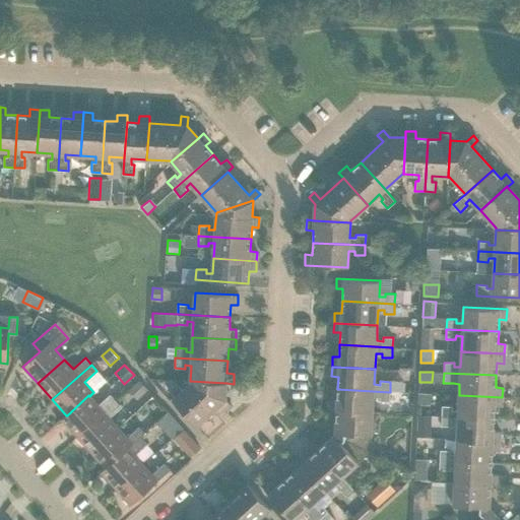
[(138,381),(128,390),(133,396),(136,399),(147,390),(144,387),(138,380),(138,381)]
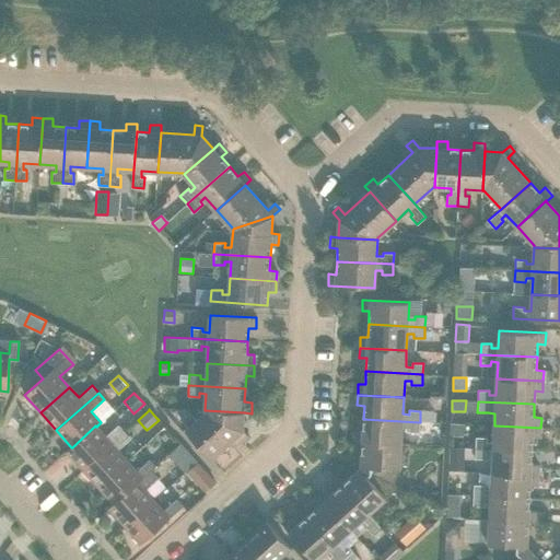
[(243,430),(244,412),(205,410),(205,412),(185,430),(211,459),(237,435),(244,443),(249,438),(243,430)]
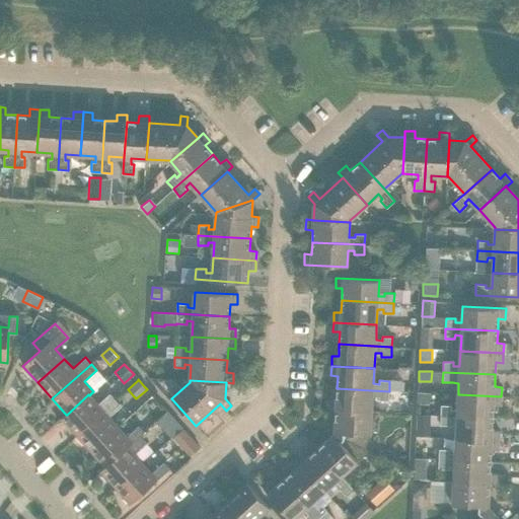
[(388,400),(389,391),(337,388),(337,400),(329,399),(328,410),(336,411),(336,410),(372,412),(373,396),(379,396),(379,400),(388,400)]
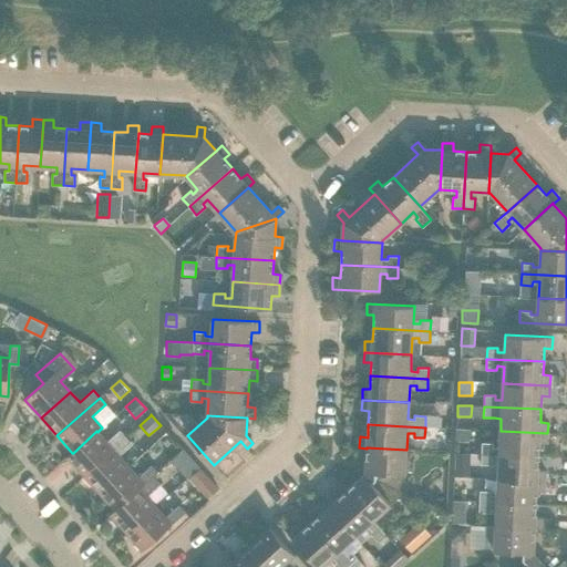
[(456,429),(456,441),(468,442),(470,429),(456,429)]
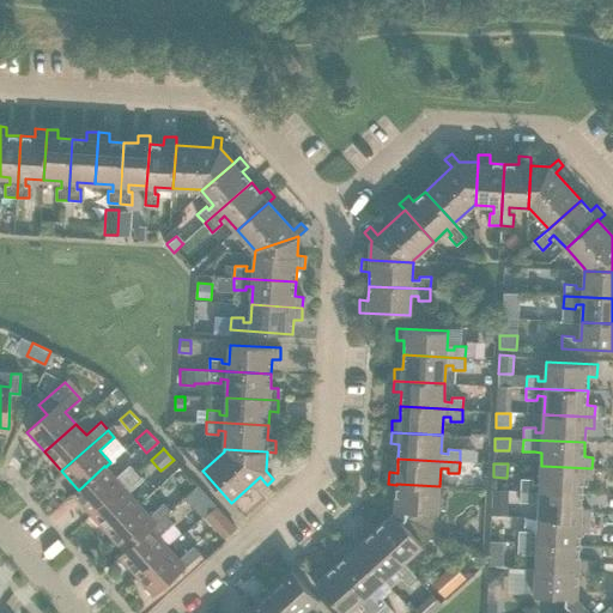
[(90,514),(137,472),(129,465),(115,478),(105,467),(104,466),(79,490),(78,490),(73,495),(90,514)]
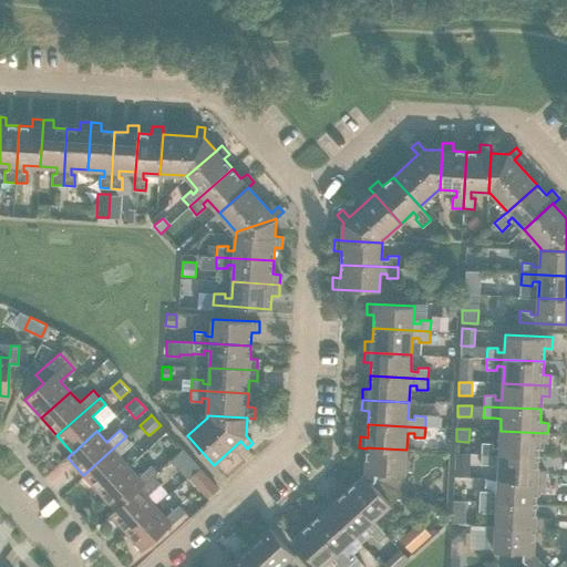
[(547,444),(547,433),(501,431),(500,447),(493,447),(493,443),(482,443),(482,454),(538,457),(539,443),(547,444)]
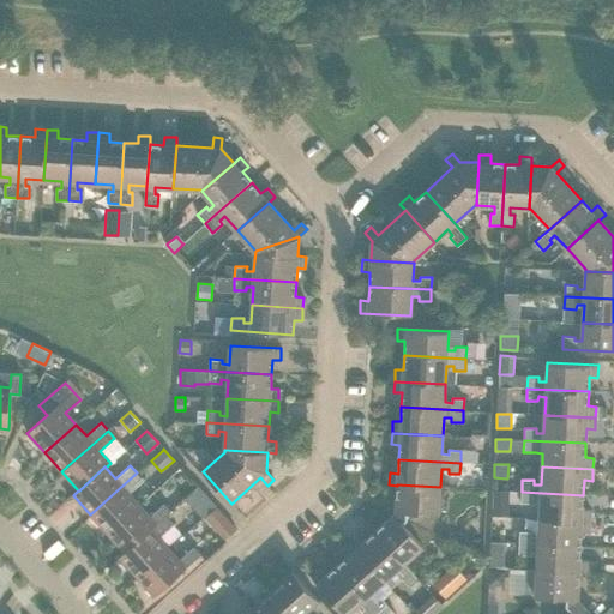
[(108,534),(139,505),(128,494),(143,481),(137,473),(90,515),(108,534)]
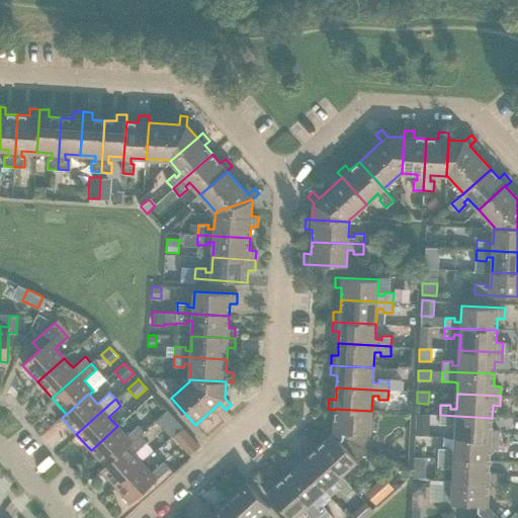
[(369,449),(371,411),(335,409),(335,410),(334,433),(369,449)]
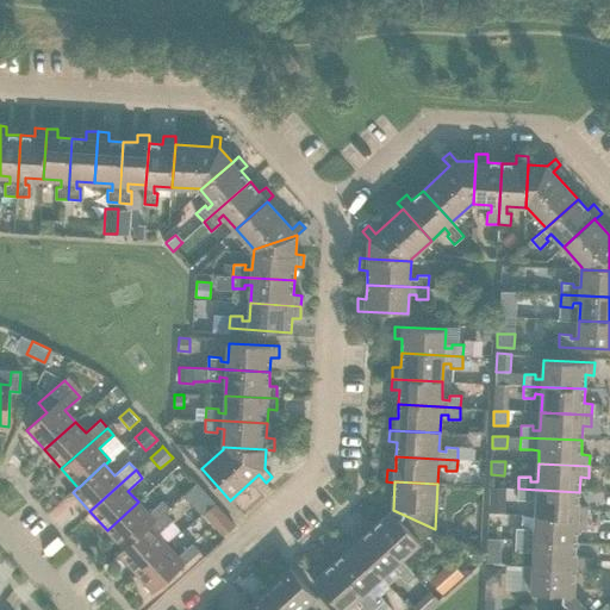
[(198,484),(184,496),(193,505),(200,514),(201,515),(215,502),(213,500),(198,484)]
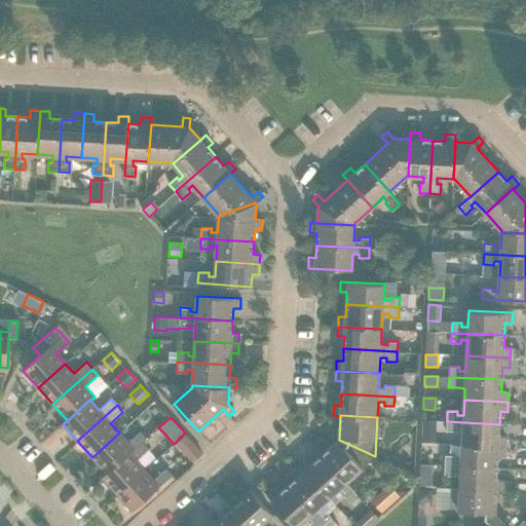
[(436,442),(437,420),(421,419),(421,442),(436,442)]
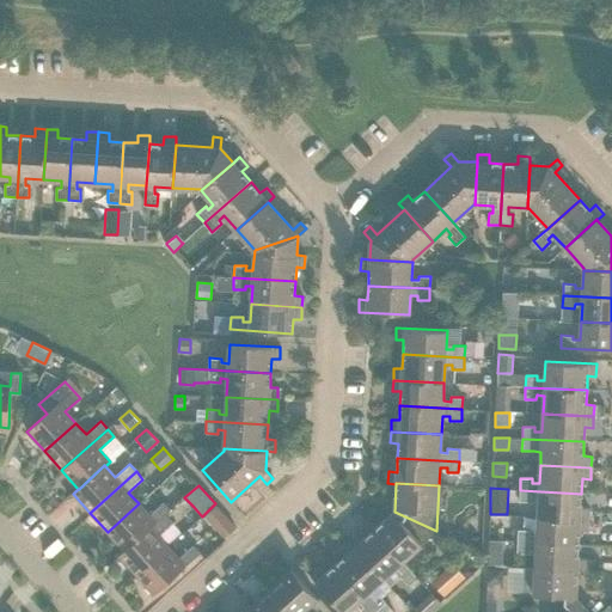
[(581,507),(581,494),(520,490),(519,502),(531,502),(531,499),(538,499),(538,516),(588,519),(589,508),(581,507)]
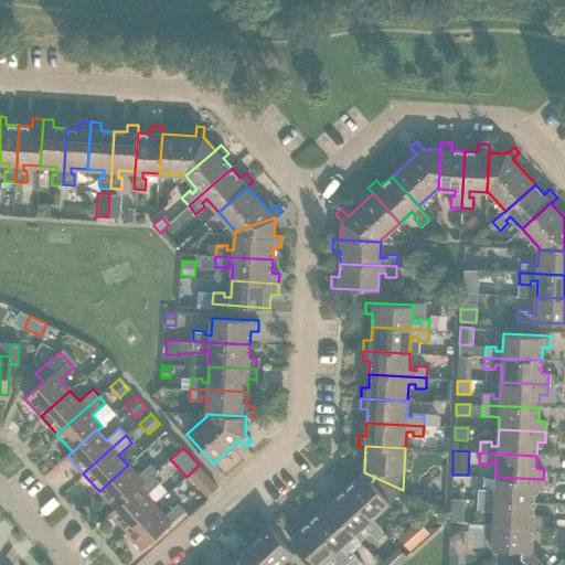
[(115,509),(152,476),(158,471),(151,464),(137,476),(128,465),(99,491),(115,508),(115,509)]
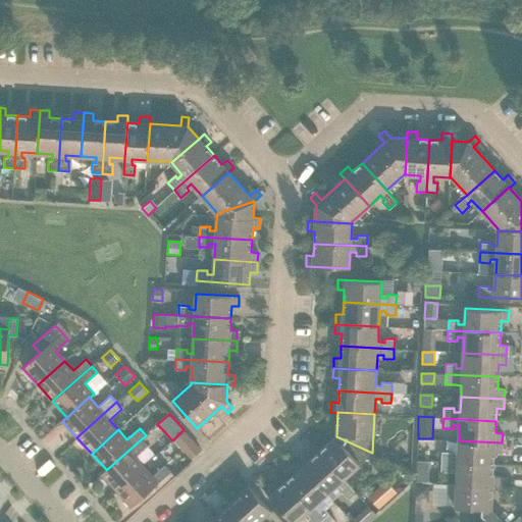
[(192,458),(202,449),(185,430),(175,439),(192,458)]
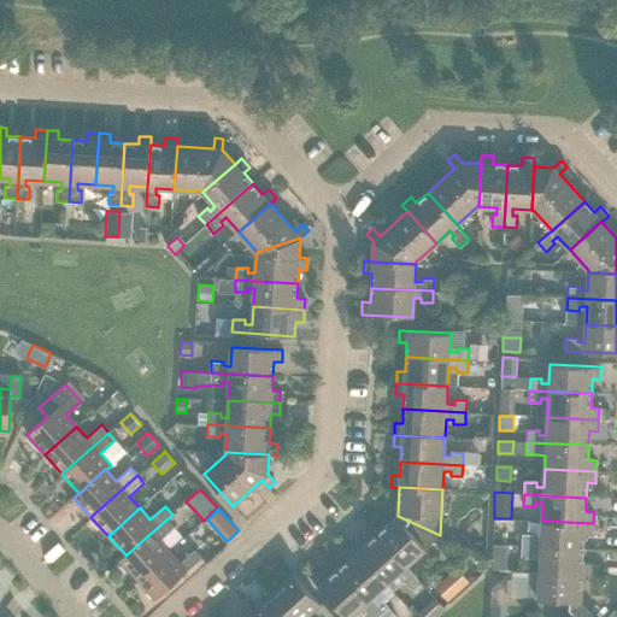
[(406,566),(406,565),(440,535),(398,516),(377,534),(406,566)]
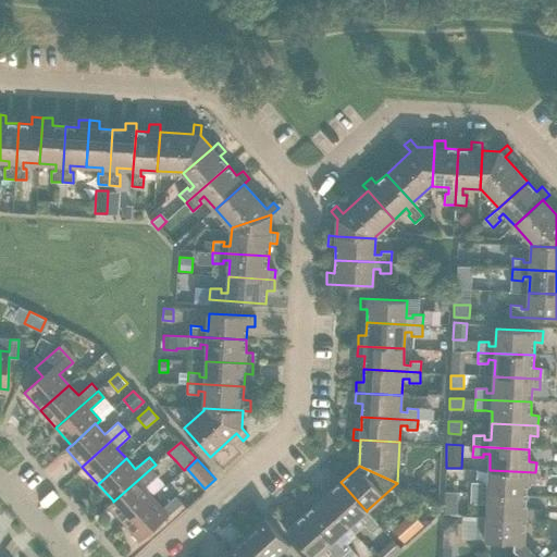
[(124,523),(152,497),(144,487),(157,475),(150,469),(113,502),(113,500),(108,505),(124,523)]
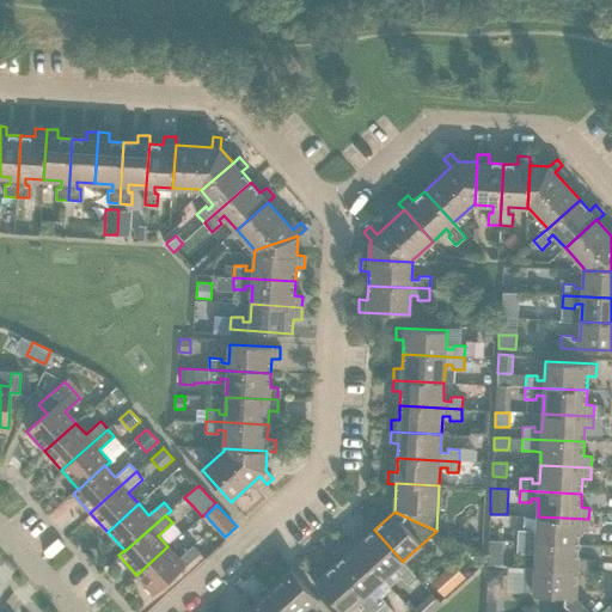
[(587,531),(588,519),(538,516),(537,534),(530,534),(530,531),(518,530),(516,542),(579,545),(580,531),(587,531)]
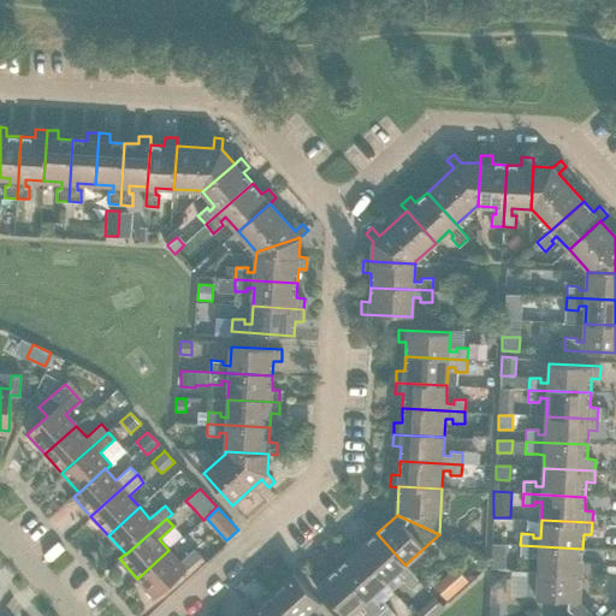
[(419,579),(406,564),(406,566),(377,533),(366,543),(360,537),(351,545),(385,582),(400,570),(404,575),(401,579),(409,587),(419,579)]
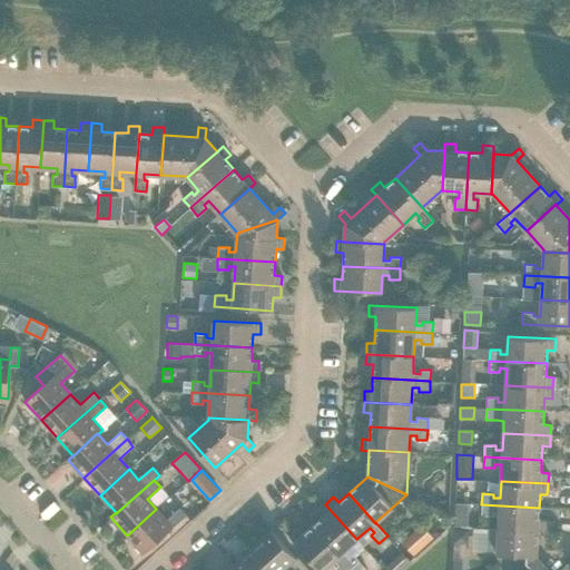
[(344,550),(356,539),(325,504),(317,511),(322,517),(312,526),(351,568),(360,561),(352,552),(349,556),(344,550)]
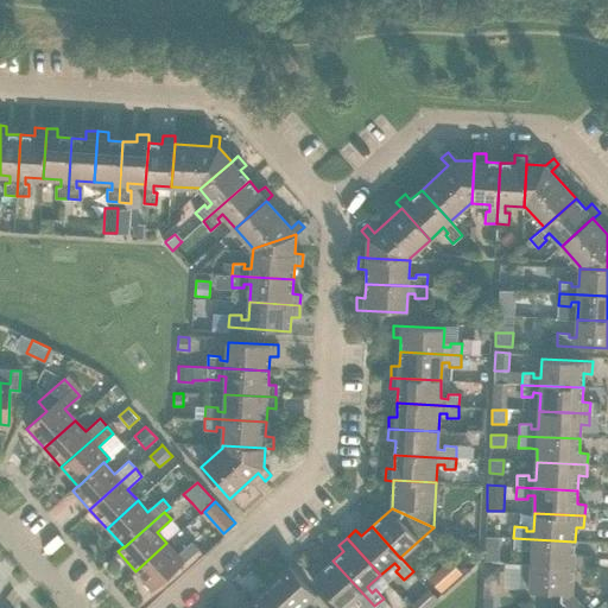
[(574,556),(575,542),(513,538),(513,550),(525,551),(525,546),(532,546),(531,564),(574,567),(574,568),(582,568),(582,556),(574,556)]
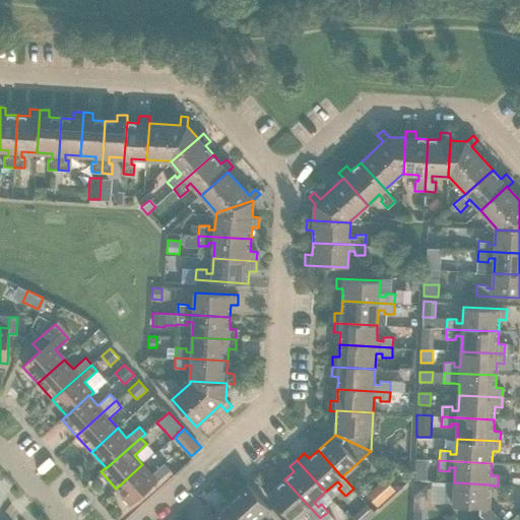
[(142,464),(116,489),(131,505),(170,470),(164,463),(151,474),(142,464)]
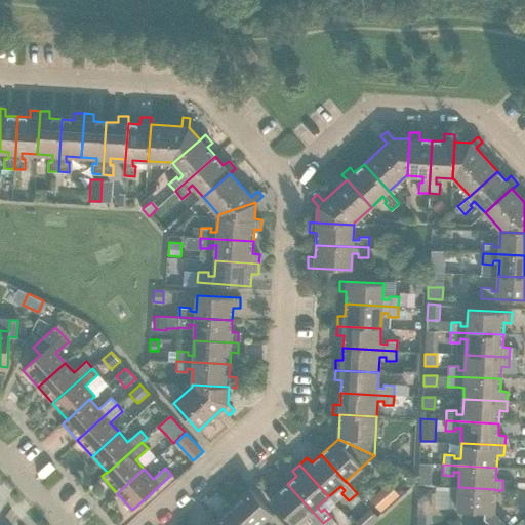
[(380,512),(400,494),(388,482),(369,499),(380,512)]
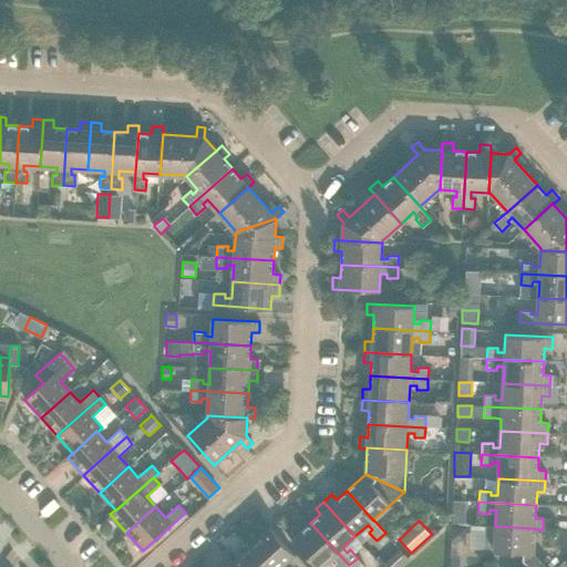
[(336,566),(347,566),(349,565),(310,523),(300,532),(296,526),(287,534),(317,566),(320,566),(332,557),(337,562),(333,565),(336,566)]
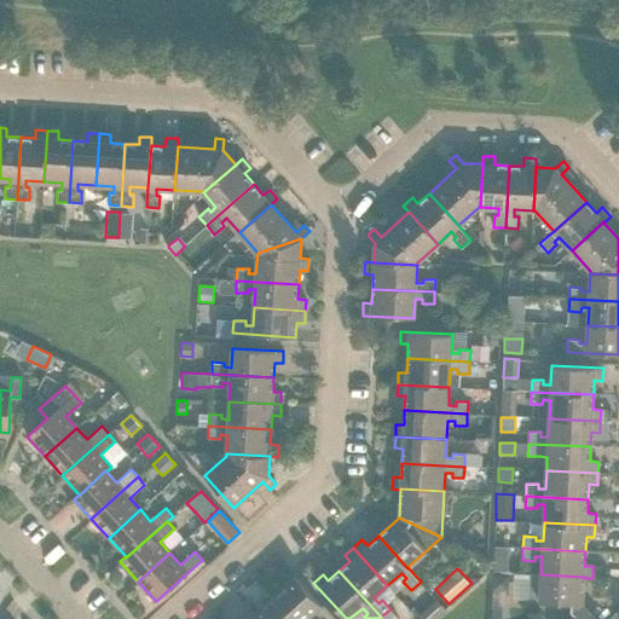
[(492,574),(491,590),(492,590),(503,590),(508,590),(509,576),(492,574)]
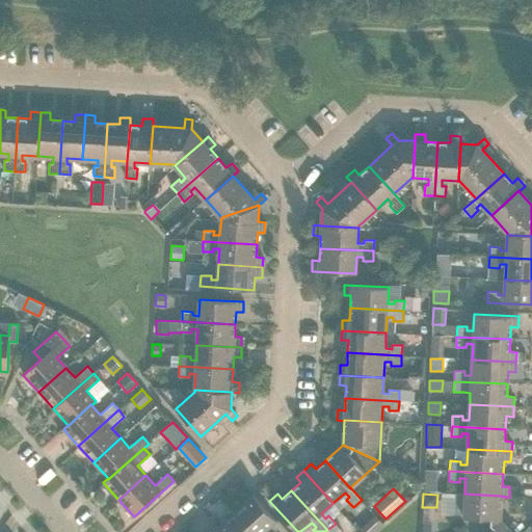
[(467,531),(501,521),(502,497),(502,496),(464,494),(462,531),(467,531)]
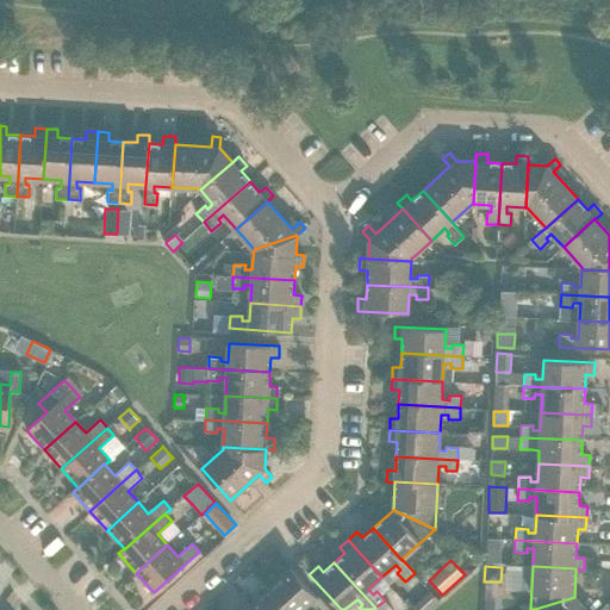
[(269,586),(290,609),(306,609),(305,609),(317,598),(290,568),(269,586)]
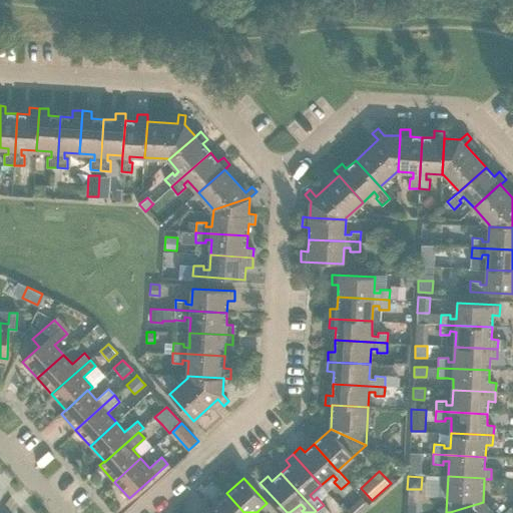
[(243,512),(226,493),(209,509),(212,512),(243,512)]
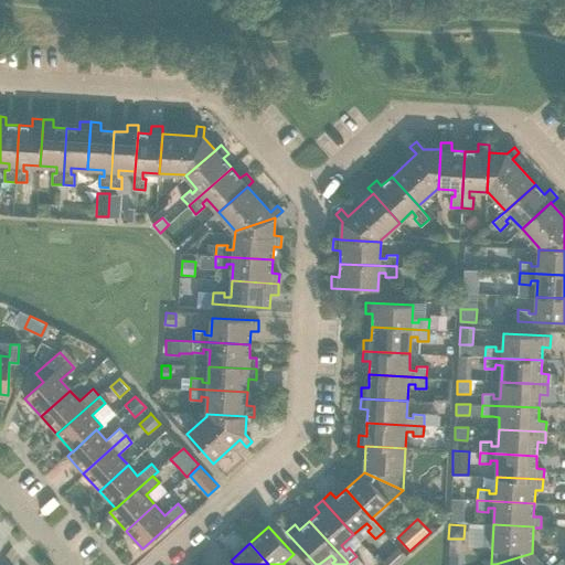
[(543,564),(532,553),(496,564),(543,564)]
